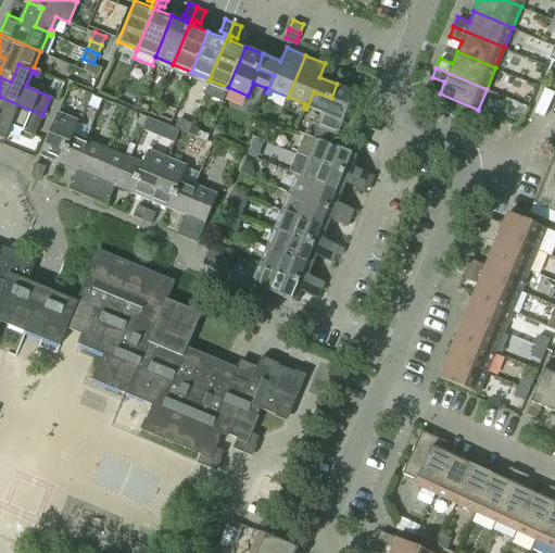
[(338,133),(355,91),(337,84),(331,98),(314,91),(306,109),(308,110),(310,107),(323,112),(313,136),(315,137),(325,141),(327,137),(322,135),(325,127),(338,133)]
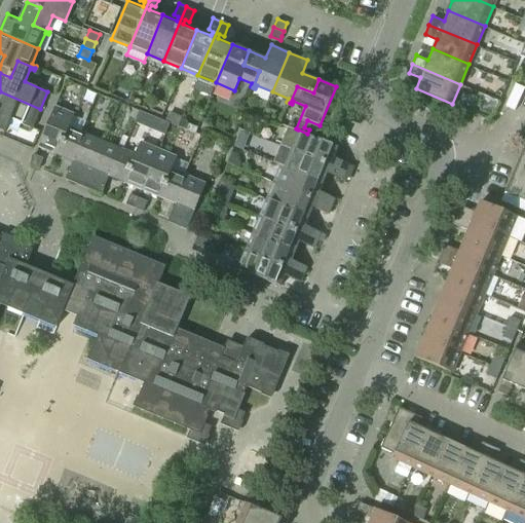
[(33,127),(40,109),(0,91),(0,128),(4,131),(9,117),(33,127)]
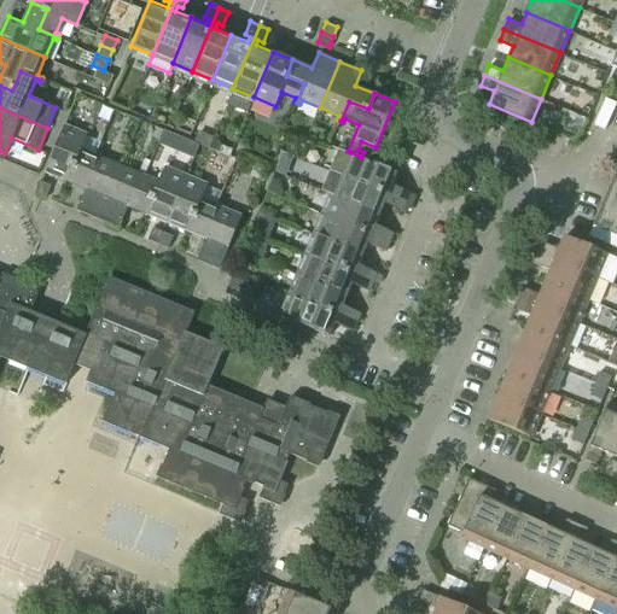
[(95,155),(81,148),(87,133),(64,124),(46,170),(67,179),(74,163),(92,171),(100,151),(98,150),(95,155)]
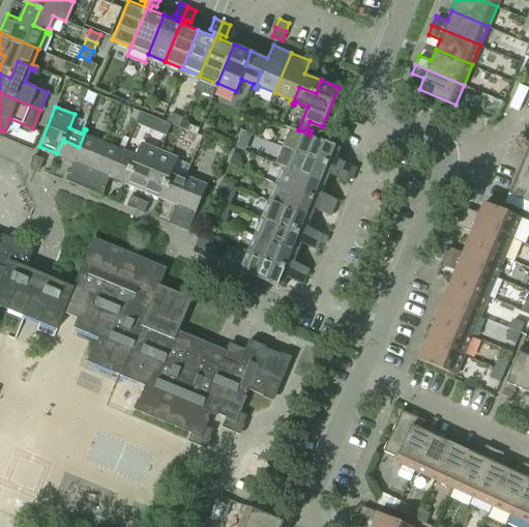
[(310,121),(306,128),(312,130),(319,134),(322,126),(310,121)]
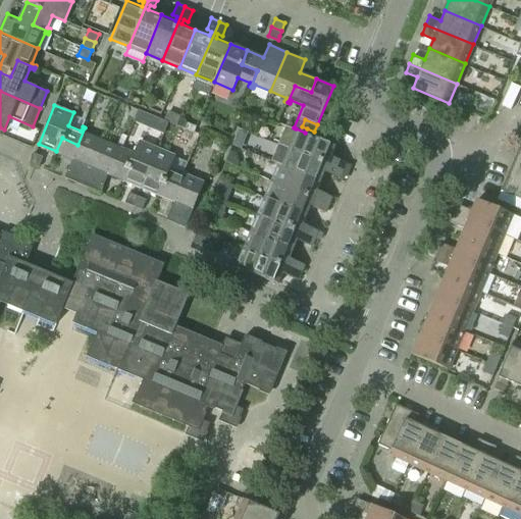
[(85,177),(101,139),(86,133),(87,128),(85,127),(77,145),(62,138),(56,151),(72,158),(64,176),(76,182),(79,175),(85,177)]
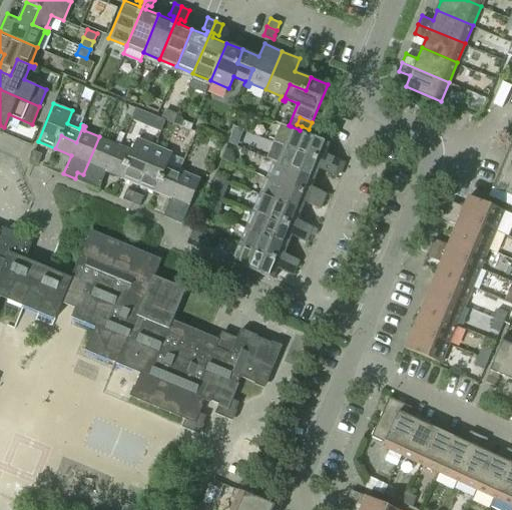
[(329,142),(308,133),(300,130),(291,126),(284,144),(337,166),(340,158),(330,154),(327,158),(323,157),(329,142)]
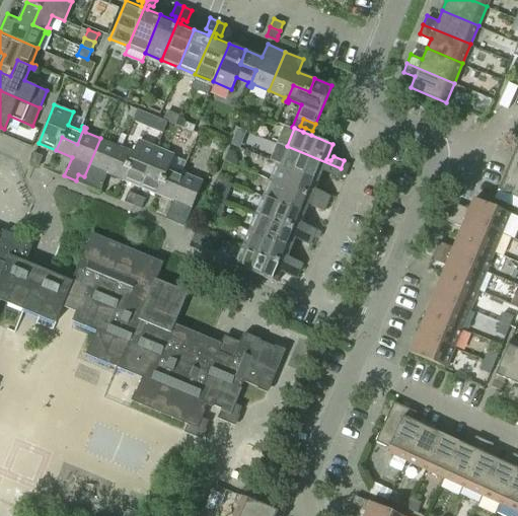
[(114,158),(121,142),(118,141),(117,144),(100,138),(84,176),(90,179),(88,186),(100,191),(107,171),(124,178),(129,165),(114,158)]
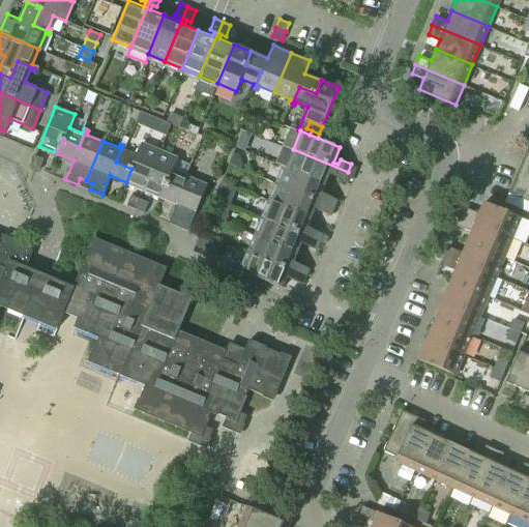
[(143,189),(159,149),(142,142),(136,154),(123,150),(125,146),(123,145),(116,162),(131,169),(126,182),(143,189)]
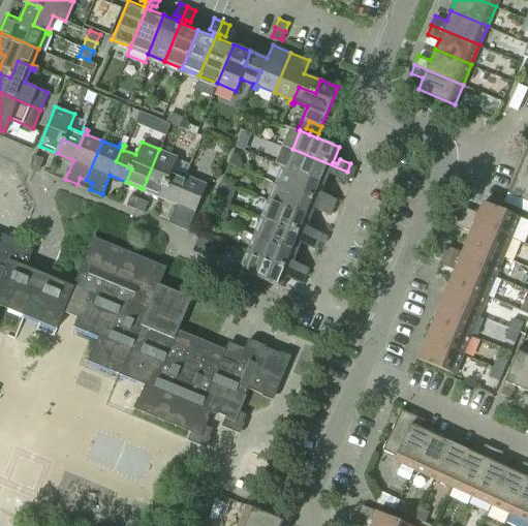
[(527,147),(526,147),(507,192),(527,200),(527,147)]
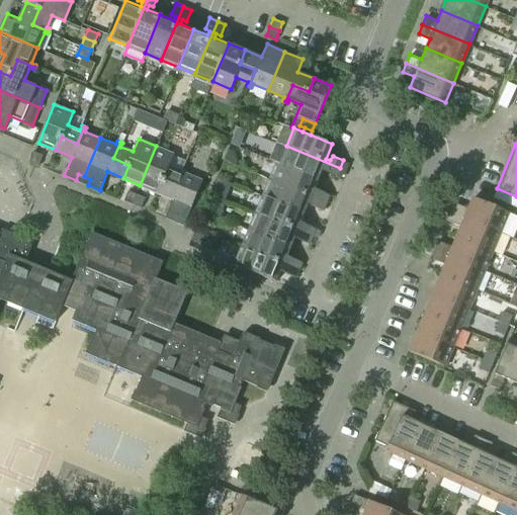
[(181,171),(169,166),(174,154),(156,146),(140,185),(157,192),(163,179),(178,185),(185,169),(182,168),(181,171)]
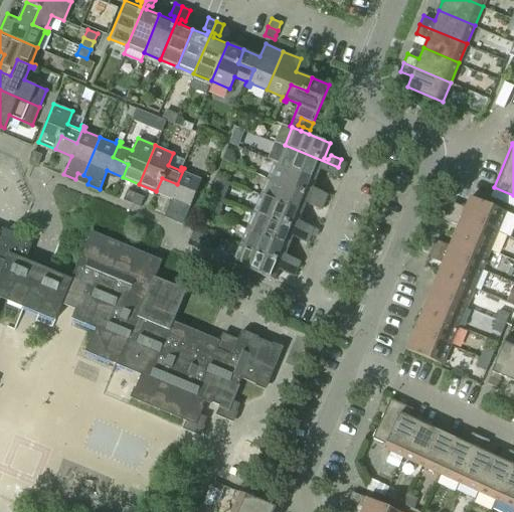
[(338,167),(285,145),(278,162),(316,177),(322,164),(325,165),(324,170),(335,175),(338,167)]
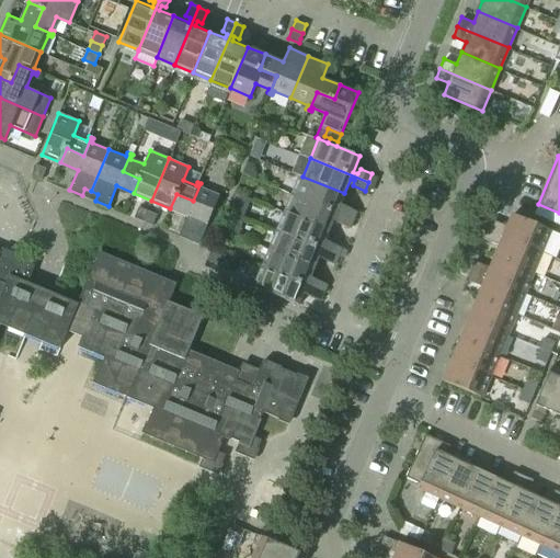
[(42,178),(46,168),(37,163),(33,174),(42,178)]
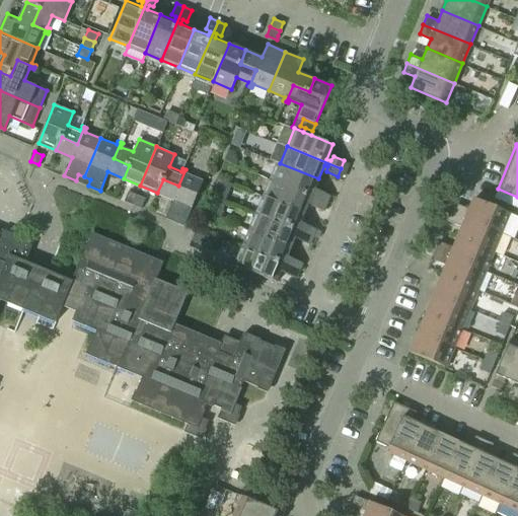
[(318,178),(280,163),(273,179),(327,202),(330,195),(319,190),(316,195),(313,193),(318,178)]
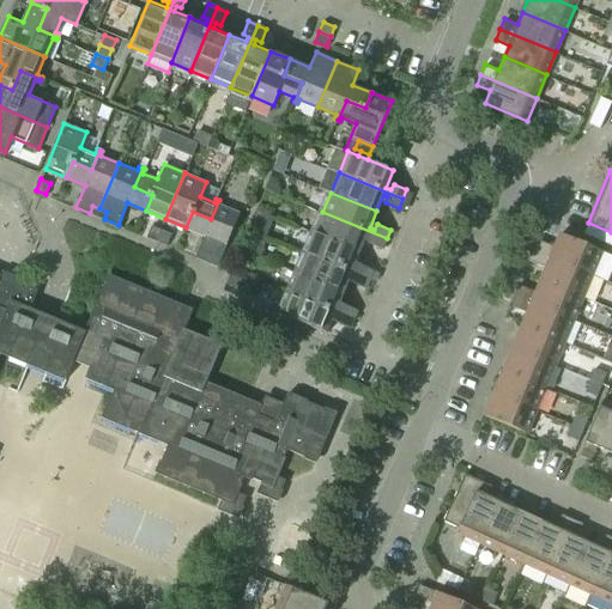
[(220,259),(240,213),(219,205),(222,201),(219,200),(211,219),(193,212),(186,227),(205,235),(195,256),(210,262),(212,255),(220,259)]
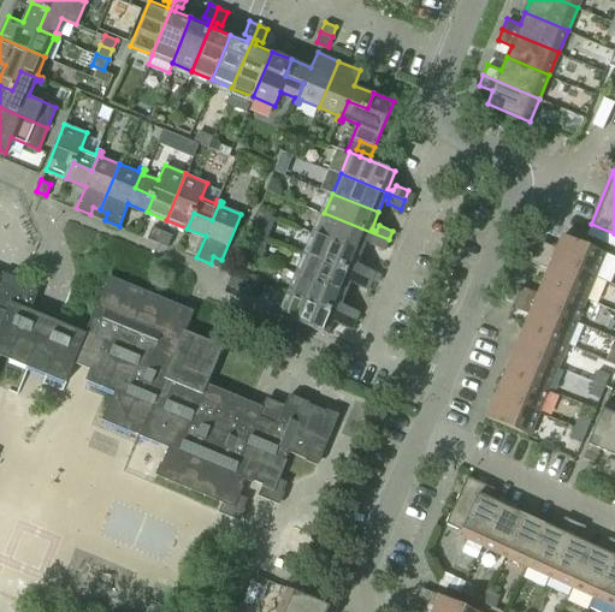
[(389,239),(324,213),(315,233),(361,253),(368,236),(373,237),(372,243),(384,249),(389,239)]
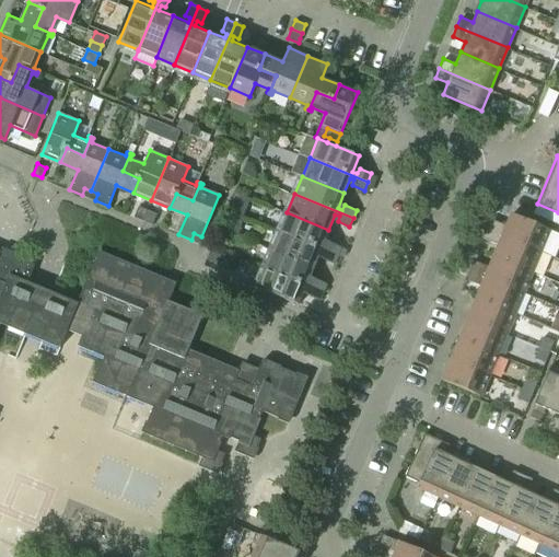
[(143,220),(148,209),(139,206),(135,216),(143,220)]
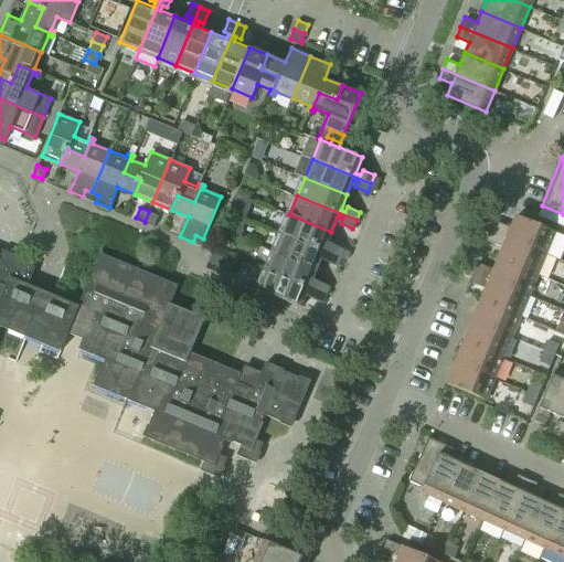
[(153,225),(158,214),(149,211),(145,222),(153,225)]
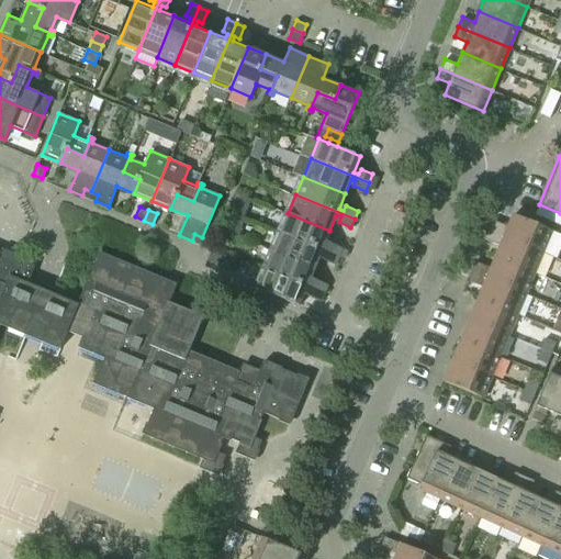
[(329,231),(288,213),(280,231),(311,244),(338,255),(341,247),(331,242),(329,244),(328,247),(324,246),(329,231)]
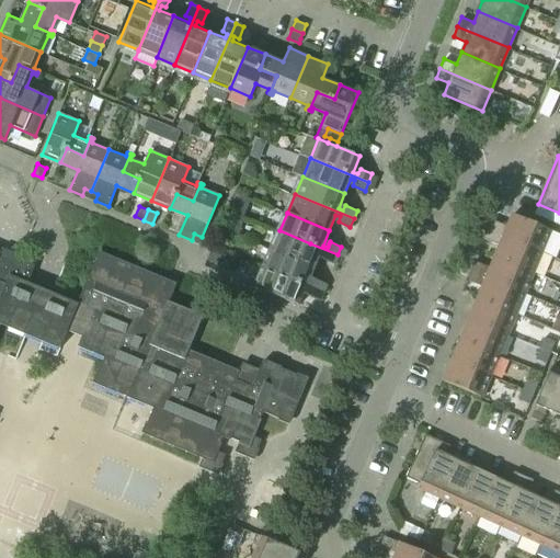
[(543,251),(551,229),(513,213),(507,225),(491,218),(488,228),(543,251)]
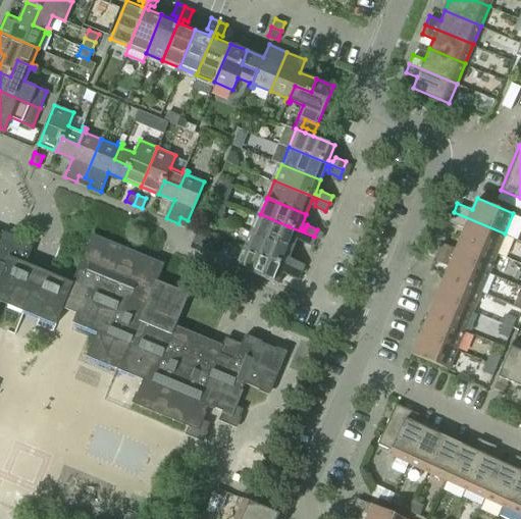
[(505,234),(454,212),(450,221),(465,227),(461,237),(498,251),(505,234)]
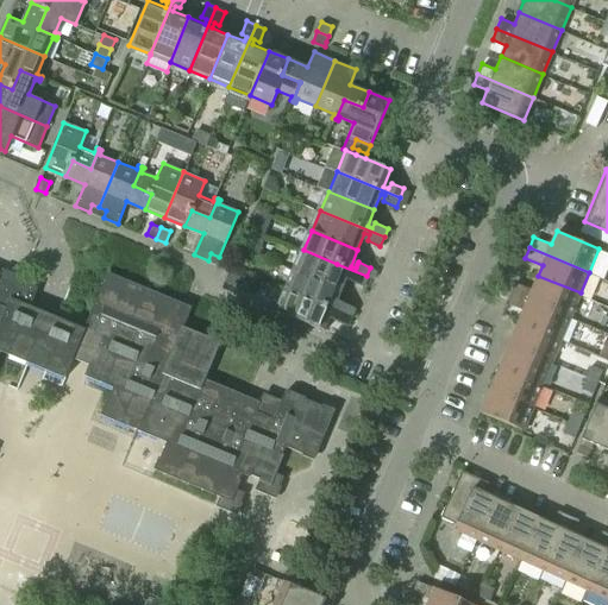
[(367,276),(337,264),(304,250),(295,270),(342,289),(349,272),(352,273),(351,279),(364,284),(367,276)]
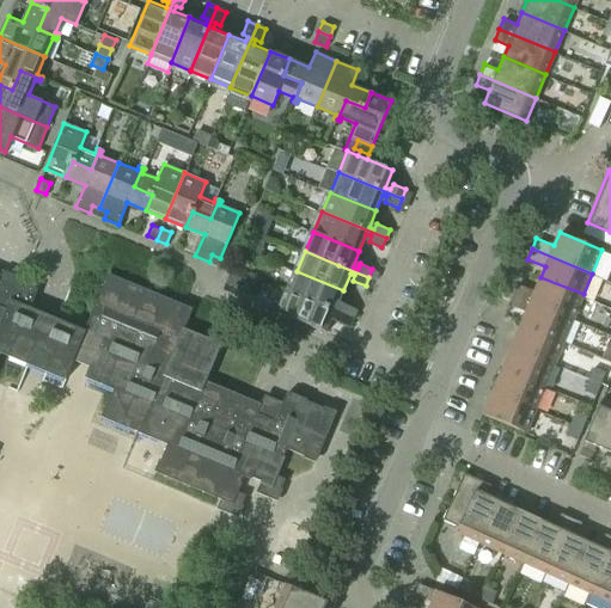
[(336,307),(343,290),(297,271),(289,292),(353,318),(356,309),(343,304),(341,309),(336,307)]
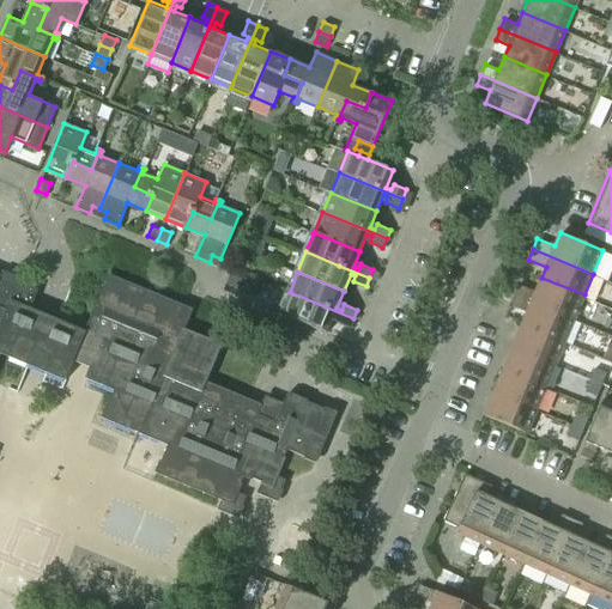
[(222,343),(185,328),(176,324),(183,305),(108,274),(85,330),(56,318),(30,308),(37,288),(20,281),(17,291),(0,282),(0,274),(0,273),(0,353),(1,352),(66,378),(78,351),(95,358),(88,376),(115,388),(103,415),(168,443),(157,470),(222,498),(218,506),(238,515),(247,495),(237,491),(244,474),(261,481),(258,491),(278,499),(285,479),(277,475),(288,449),(315,461),(335,412),(288,393),(279,410),(207,381),(218,353),(222,343)]
